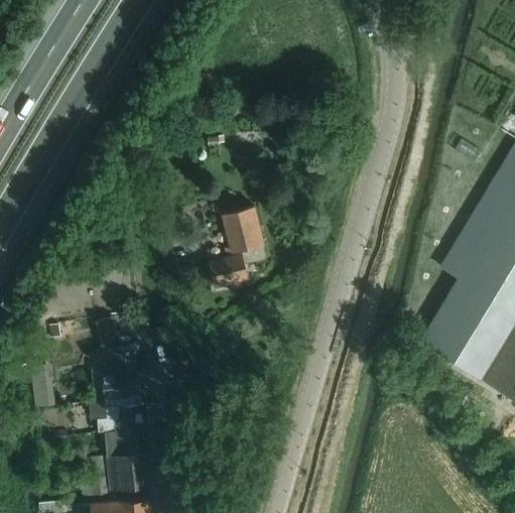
[(207,147),(218,146),(218,144),(223,144),(222,137),(206,138),(207,147)]
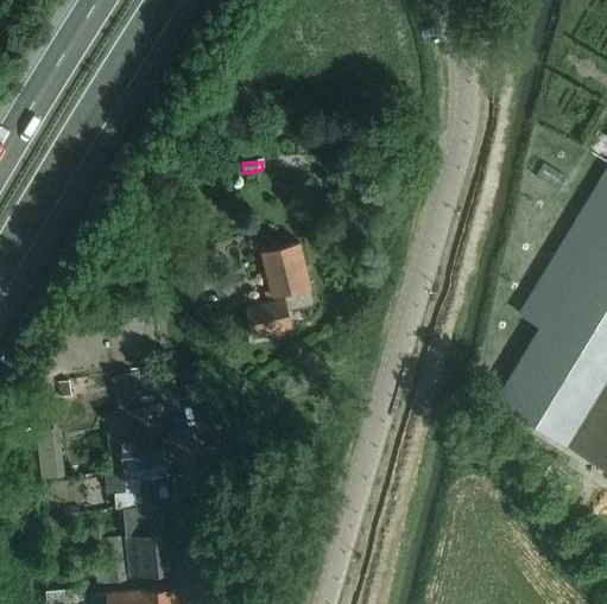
[(606,167),(517,316),(538,329),(493,402),(606,471),(606,167)]
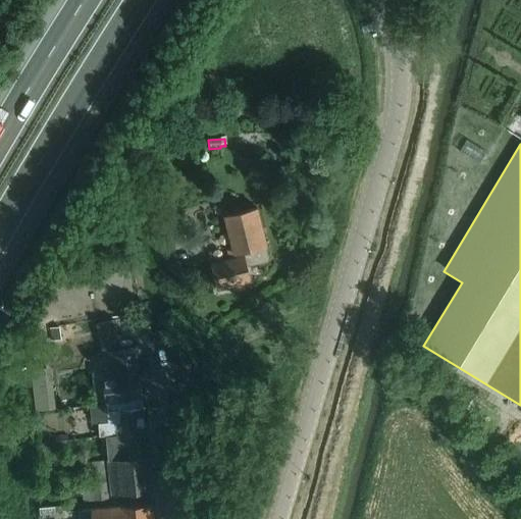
[(216,291),(249,282),(246,268),(268,262),(255,210),(223,217),(235,259),(210,265),(216,291)]
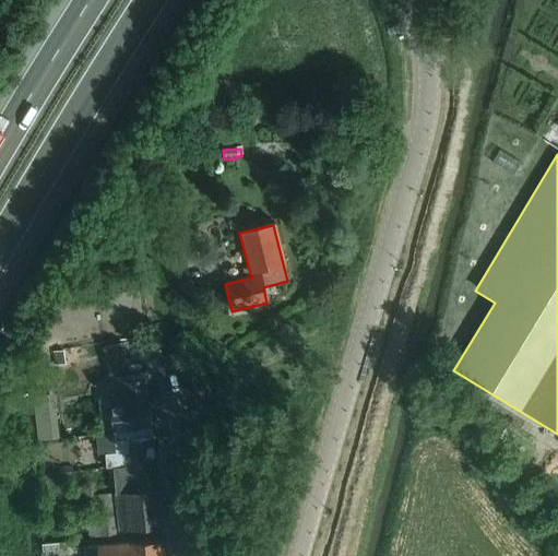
[(113,436),(151,430),(146,398),(142,373),(108,378),(113,402),(108,403),(113,434),(113,436)]
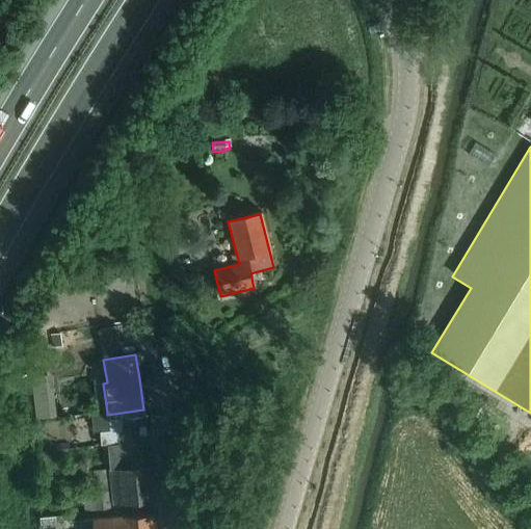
[(37,420),(57,418),(57,391),(35,392),(37,420)]
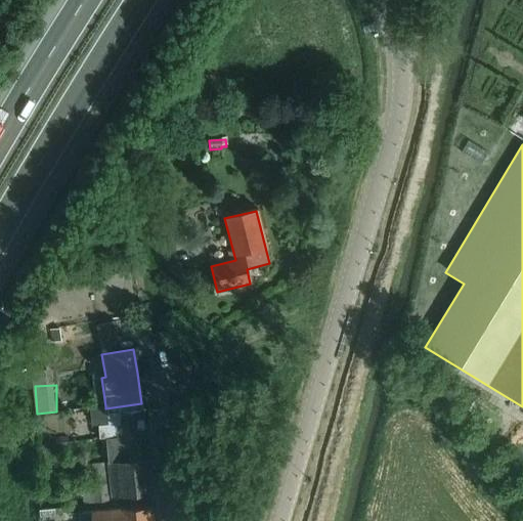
[(107,425),(99,426),(101,439),(144,435),(141,403),(105,408),(107,425)]
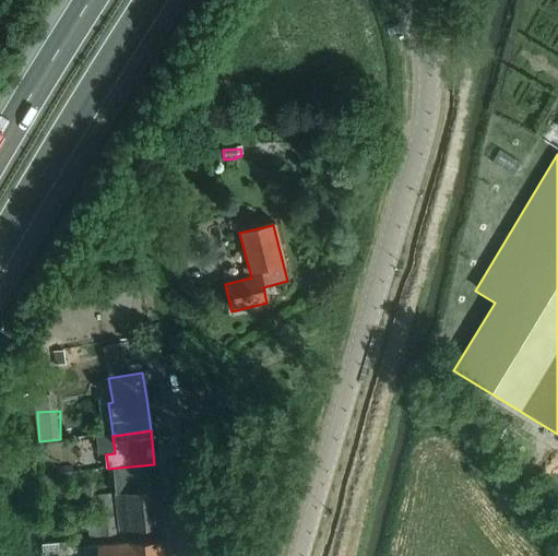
[(161,528),(154,464),(108,469),(106,469),(108,483),(114,482),(115,495),(118,532),(161,528)]
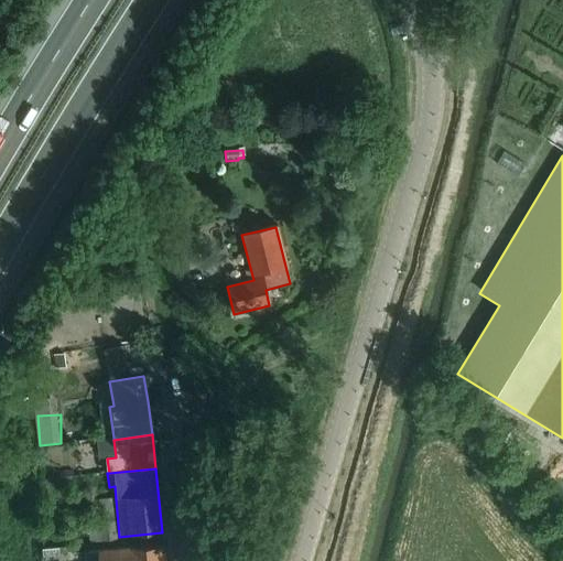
[(88,543),(112,541),(117,541),(110,500),(97,502),(100,524),(86,526),(88,543)]
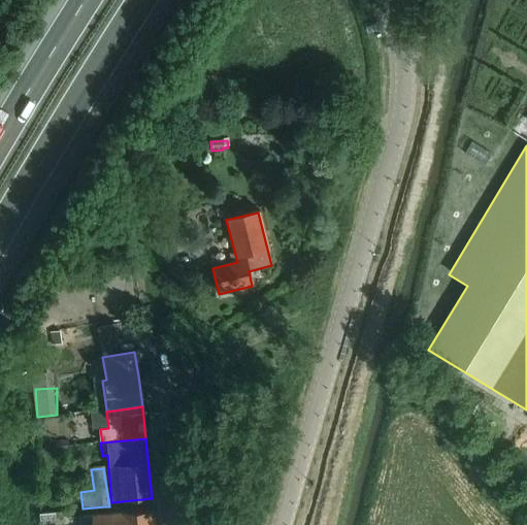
[(154,524),(153,512),(132,514),(88,517),(78,518),(78,524),(154,524)]
